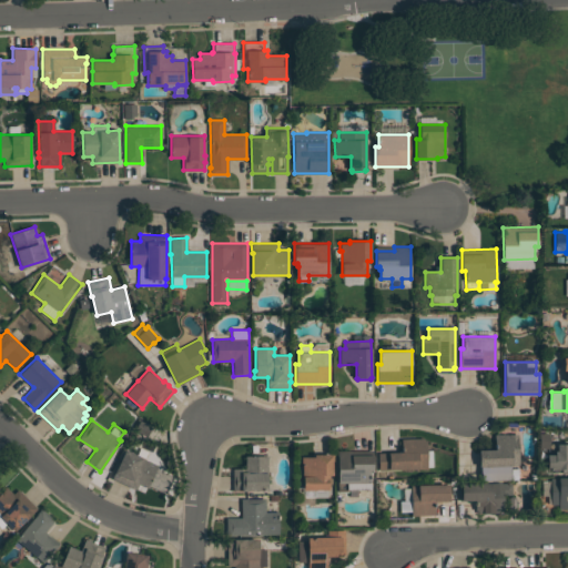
[(518,434),(519,465),(510,465),(510,480),(482,480),(482,466),(479,466),(479,449),(495,449),(495,434),(518,434)]
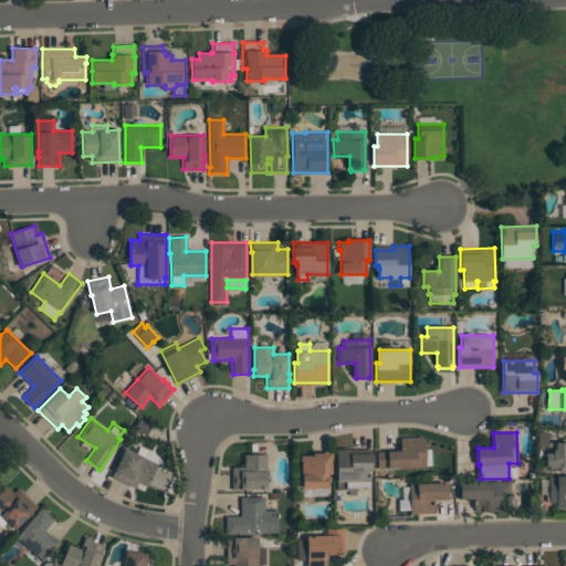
[(377,468),(377,451),(400,450),(400,437),(422,437),(422,439),(425,439),(425,449),(431,448),(431,465),(426,465),(426,467),(377,468)]
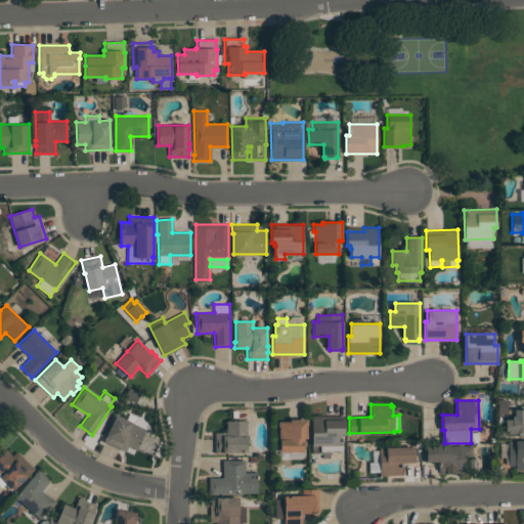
[(523,436),(518,437),(518,433),(506,433),(506,420),(512,419),(512,416),(514,416),(514,409),(523,409),(523,436)]
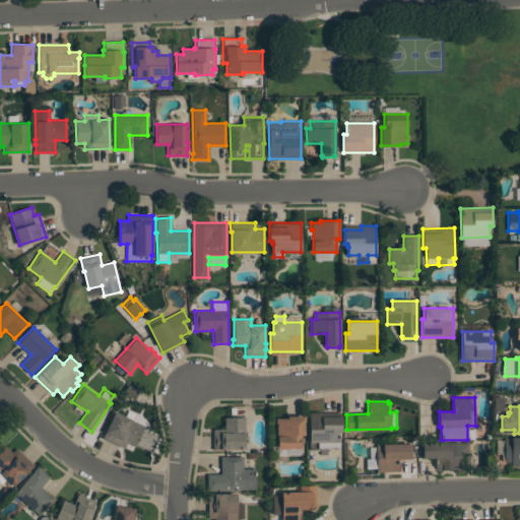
[(124,448),(103,439),(114,412),(144,426),(143,429),(158,436),(151,452),(136,445),(135,447),(126,443),(124,448)]
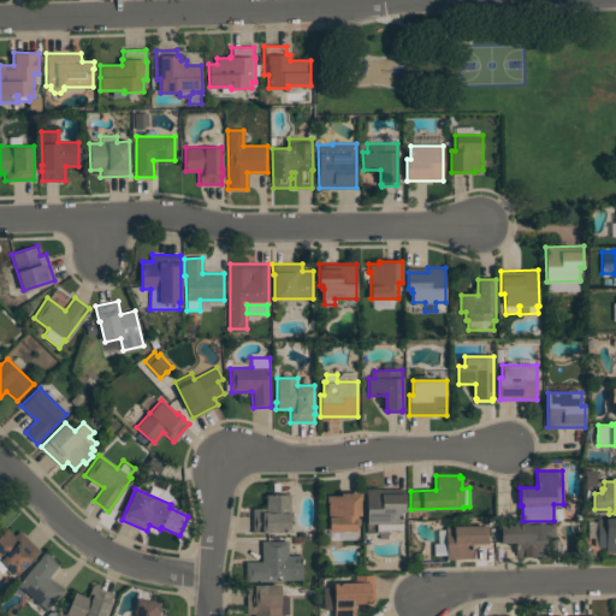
[(367,489),(380,489),(380,493),(404,493),(404,509),(401,509),(401,523),(402,523),(402,531),(378,531),(377,533),(367,533),(367,489)]
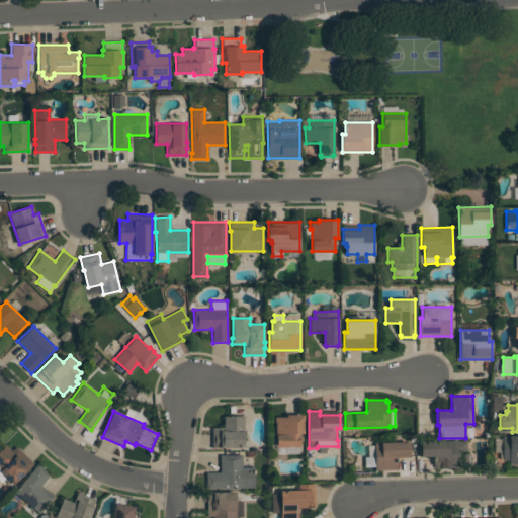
[(304,414),(304,421),(303,421),(303,433),(299,433),(300,436),(303,436),(303,441),(299,441),(299,446),(276,446),(276,423),(275,423),(275,417),(286,417),(286,414),(304,414)]
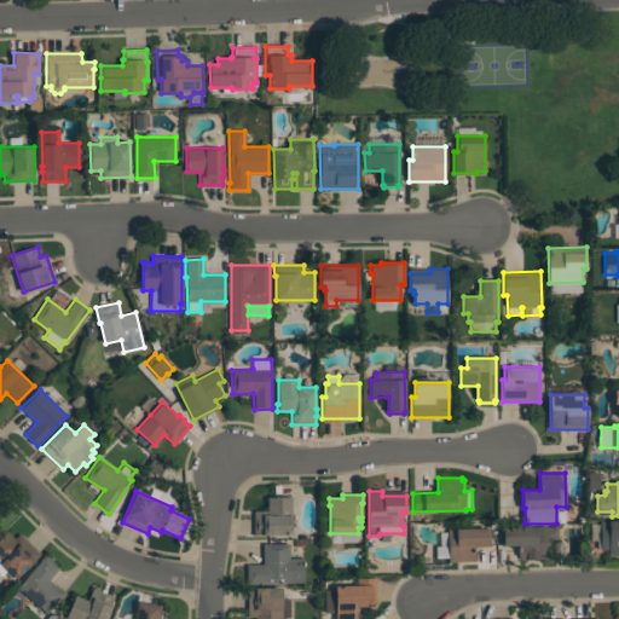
[(291,534),(253,534),(253,510),(267,510),(267,497),(291,497),(291,534)]
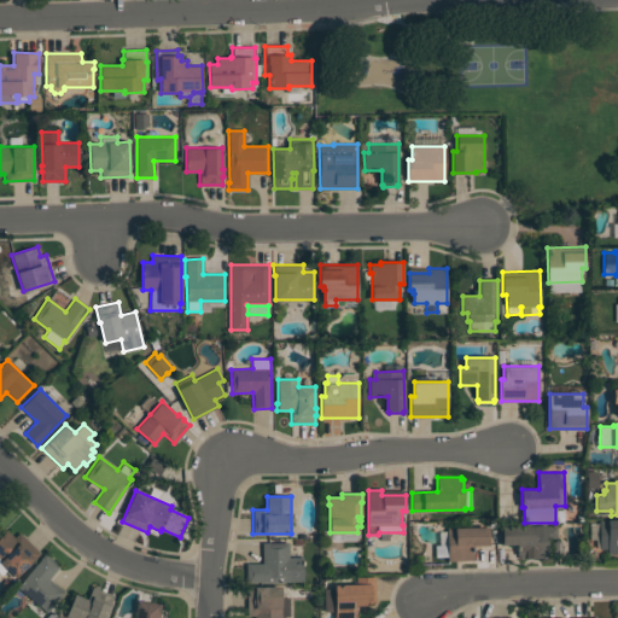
[(617,519),(617,554),(607,554),(607,548),(599,548),(599,520),(607,520),(607,519),(617,519)]
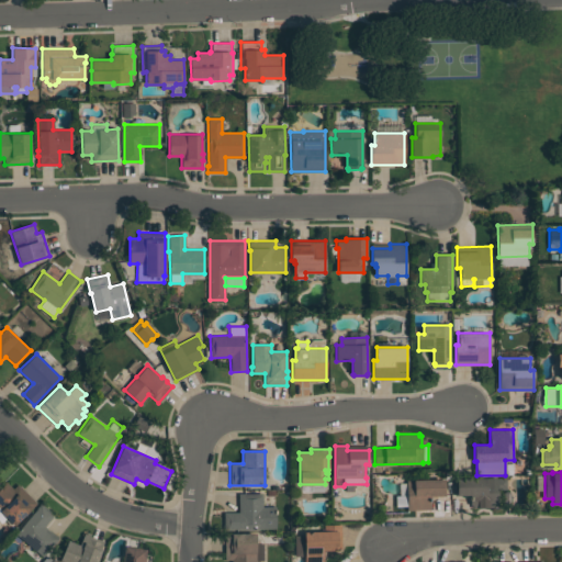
[(475,507),(475,505),(472,505),(472,495),(453,495),(453,478),(496,478),(507,478),(507,490),(498,490),(498,504),(493,504),(493,507),(475,507)]
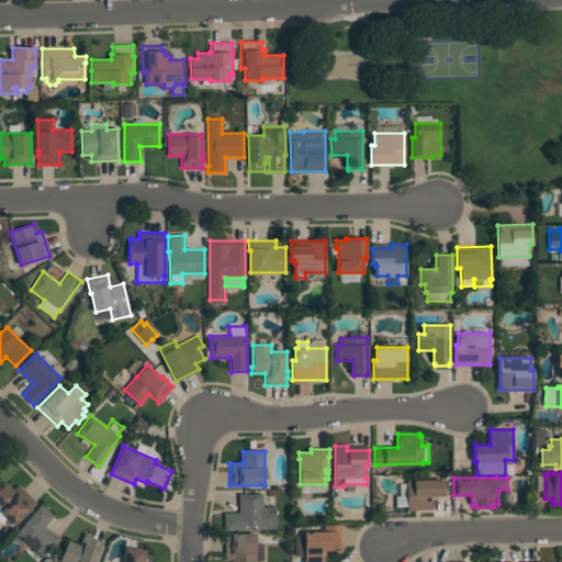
[(430,509),(407,509),(406,506),(395,506),(395,495),(406,495),(406,480),(445,479),(446,495),(429,496),(430,509)]
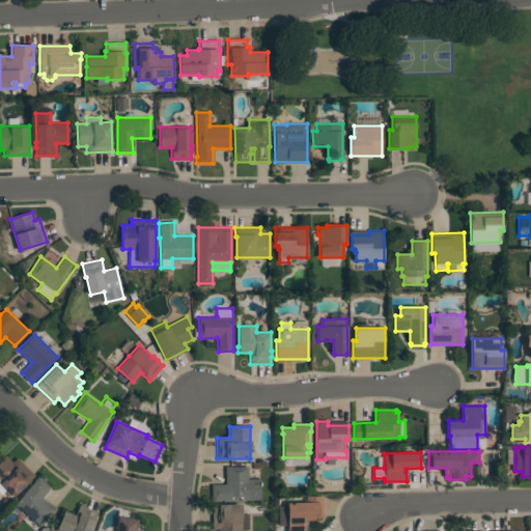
[(6,490),(3,493),(0,490),(0,460),(5,455),(11,462),(17,457),(34,475),(14,497),(6,490)]
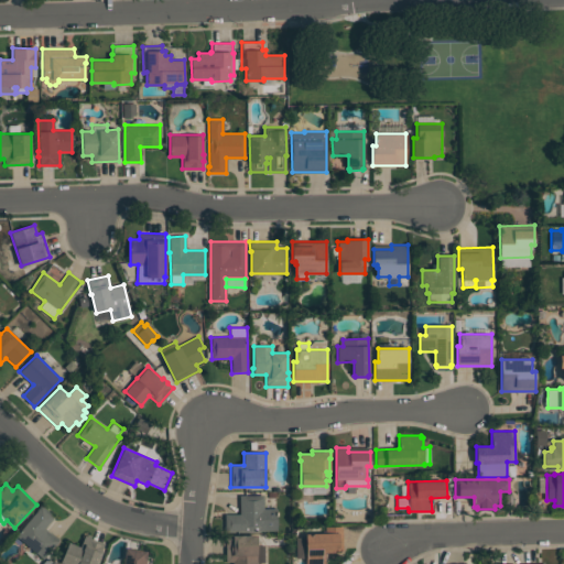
[(277,508),(277,531),(225,532),(224,514),(239,514),(239,496),(262,495),(263,508),(277,508)]
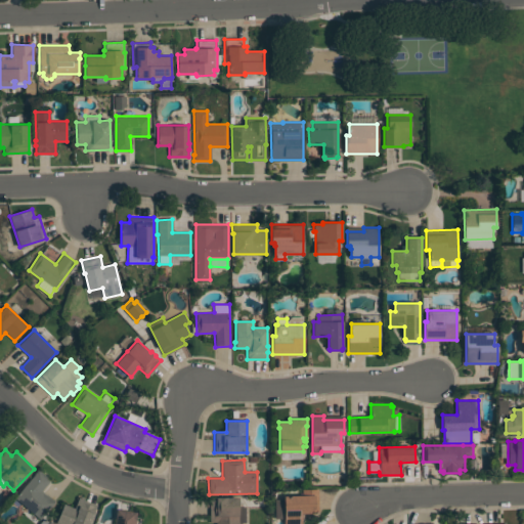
[(41,490),(54,503),(40,519),(14,497),(34,474),(37,469),(50,480),(41,490)]
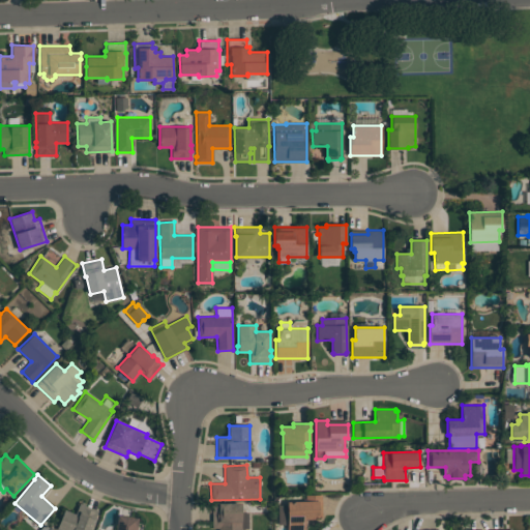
[(322,517),(304,517),(304,529),(287,529),(287,524),(278,525),(277,505),(287,504),(287,501),(305,501),(305,495),(321,495),(322,517)]
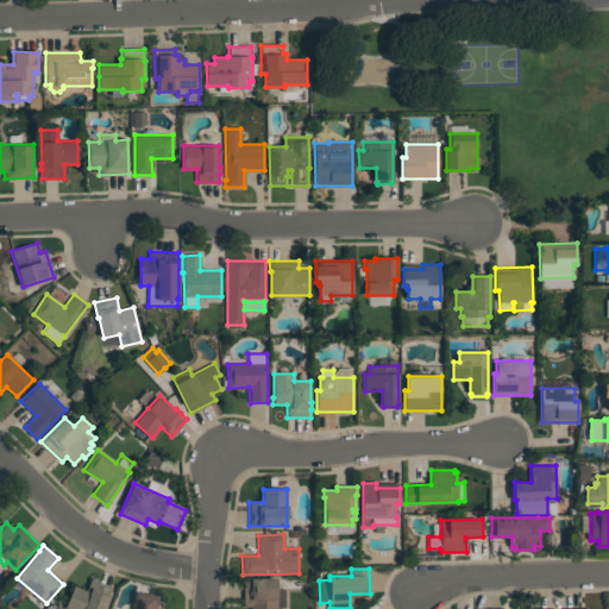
[(251,608),(251,607),(243,607),(243,578),(277,577),(277,589),(286,589),(286,608),(277,608),(251,608)]
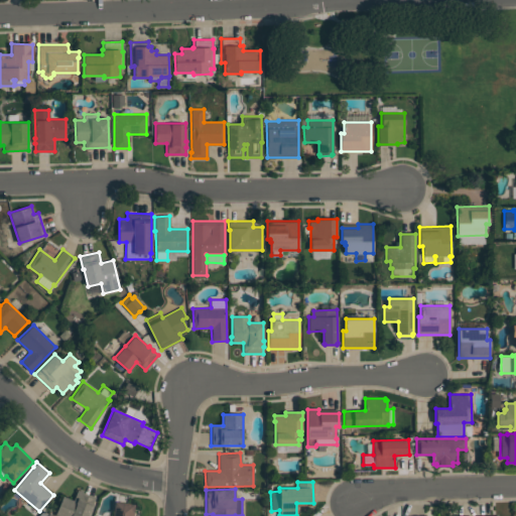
[(59,515),(54,514),(62,496),(73,500),(77,490),(95,497),(93,504),(91,510),(90,509),(87,515),(59,515)]
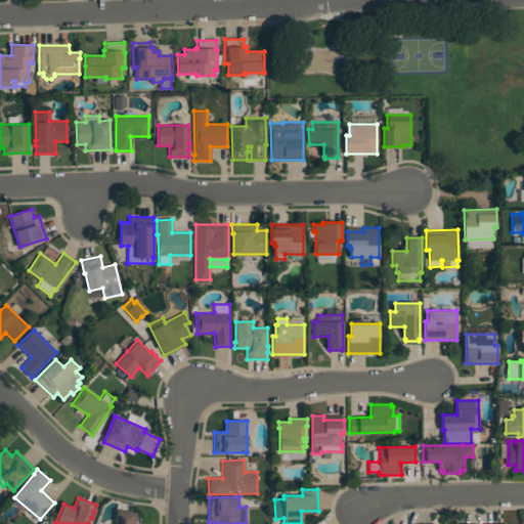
[(114,523),(116,510),(136,512),(134,523),(114,523)]
